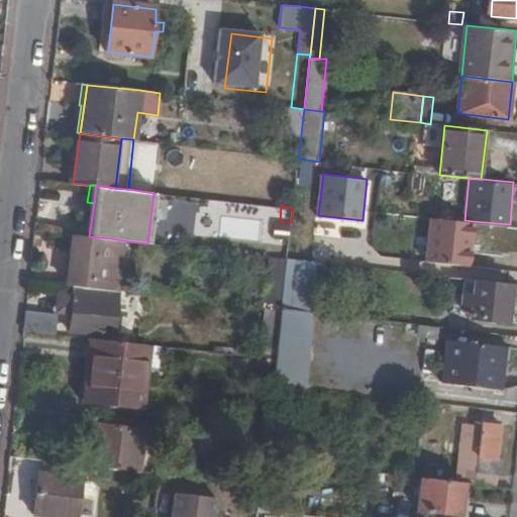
[(92,216),(85,215),(82,235),(89,236),(92,216)]
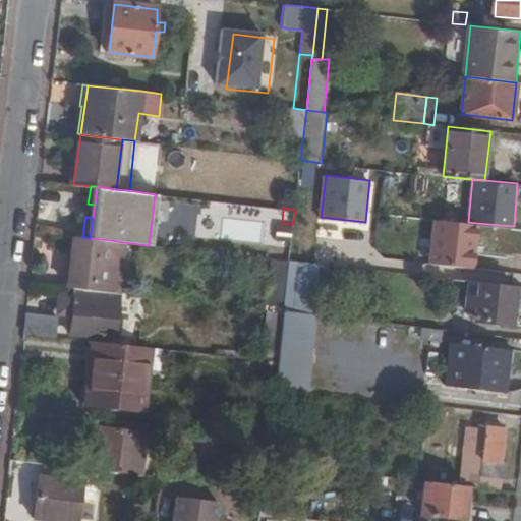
[(472,267),(476,223),(468,222),(433,219),(429,263),(472,267)]
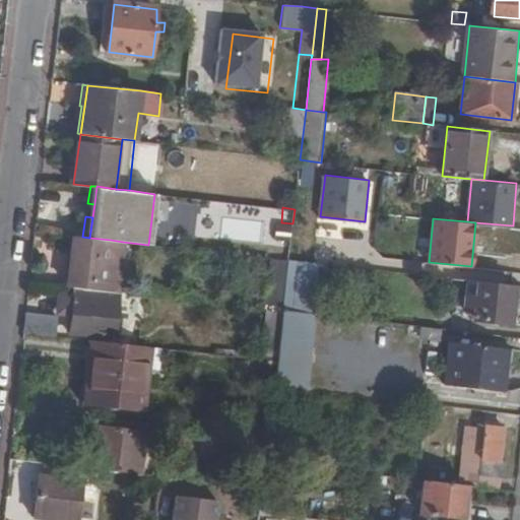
[(75,236),(71,236),(66,286),(70,286),(75,236)]
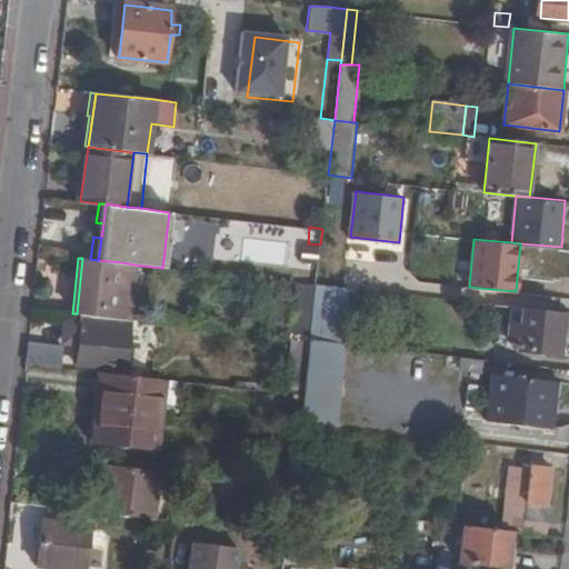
[(90,259),(82,258),(77,313),(103,317),(129,319),(132,286),(118,285),(121,262),(98,260),(90,259)]
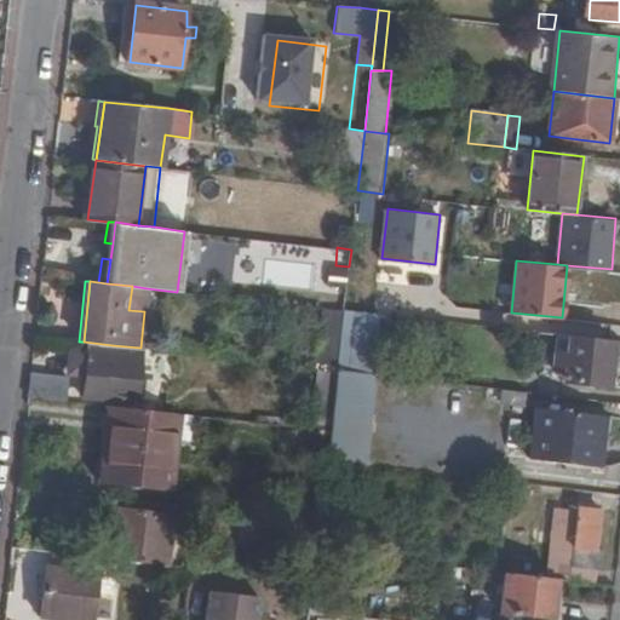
[(144,311),(147,288),(132,286),(128,310),(144,311)]
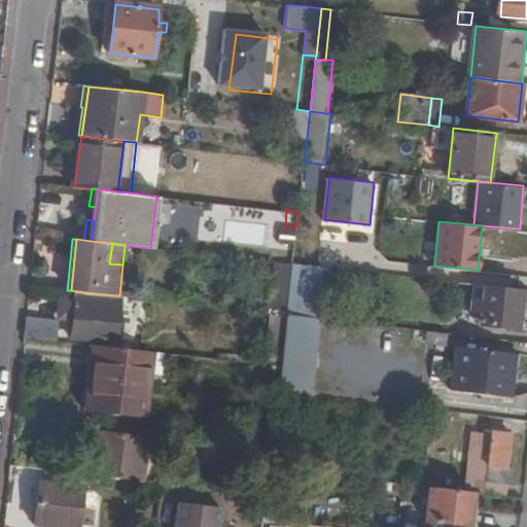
[(287,314),(292,264),(277,261),(270,313),(273,313),(287,314)]
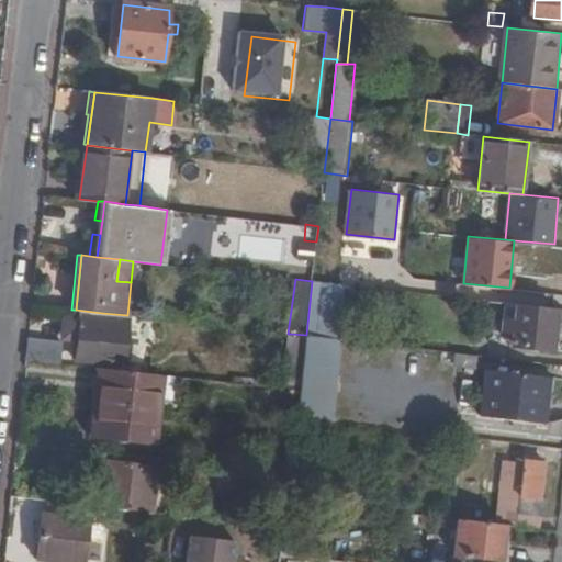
[(308,335),(340,338),(346,284),(315,281),(308,335)]
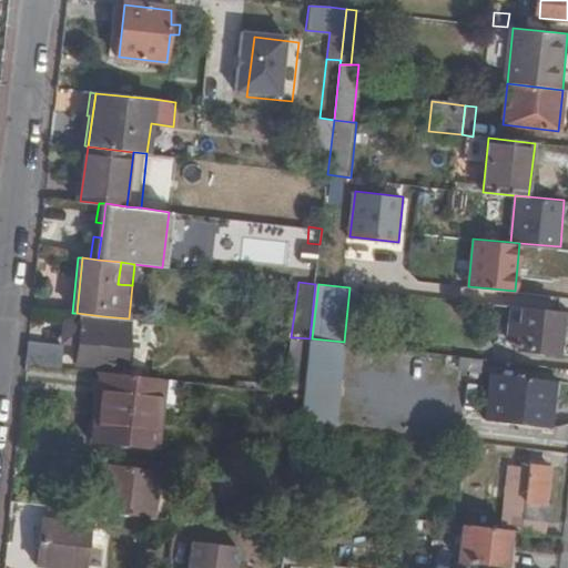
[(383,292),(373,291),(373,303),(383,304),(383,292)]
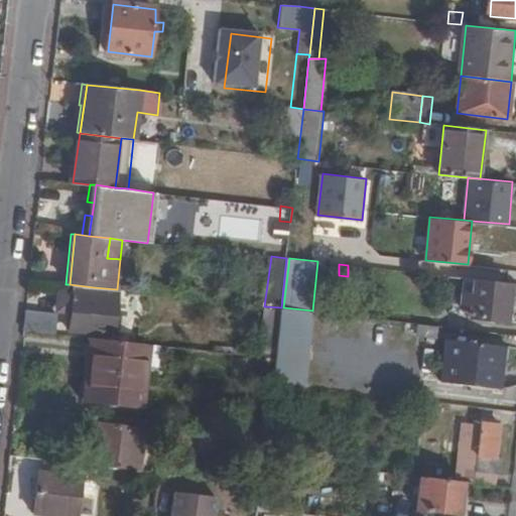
[(475,280),(455,277),(452,304),(472,306),(471,315),(507,320),(511,284),(475,280)]
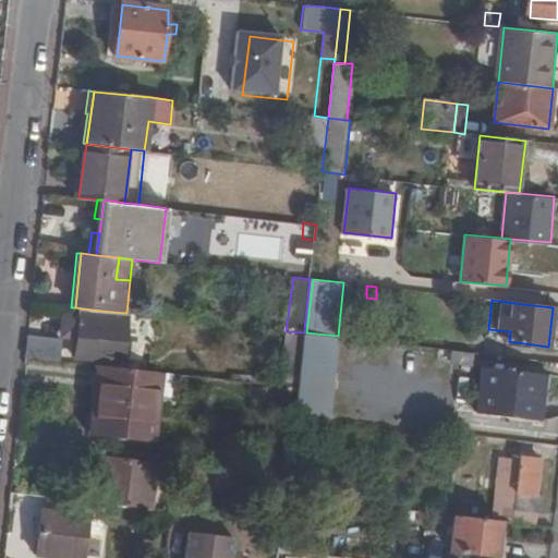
[(126,313),(101,311),(101,314),(79,312),(77,318),(64,317),(63,334),(75,336),(74,356),(120,362),(126,313)]
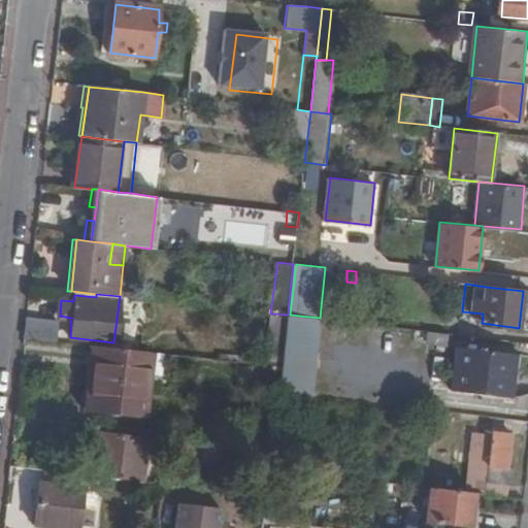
[(268,364),(282,365),(288,315),(273,314),(268,364)]
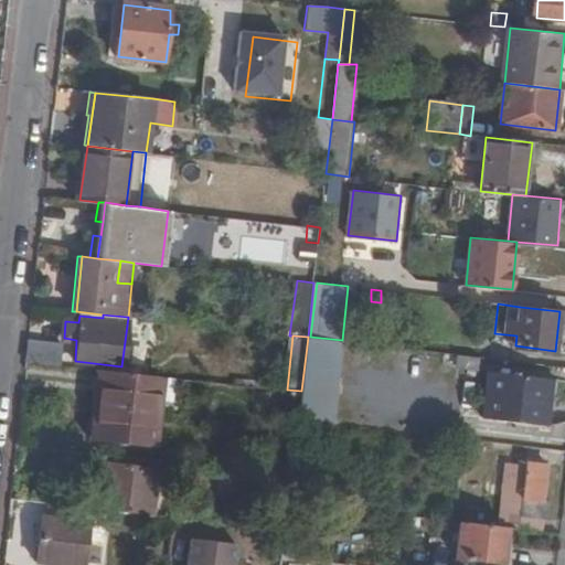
[(299,417),(332,422),(342,340),(310,337),(308,337),(301,391),(299,417)]
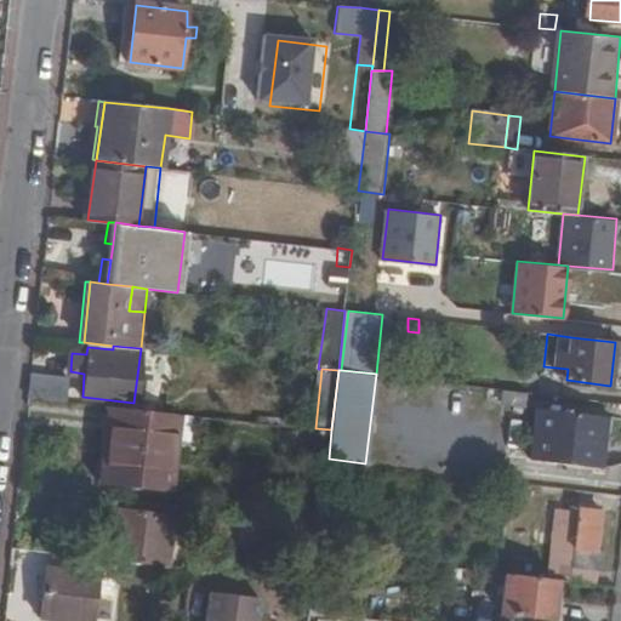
[(69,377),(30,374),(29,396),(67,399),(69,377)]
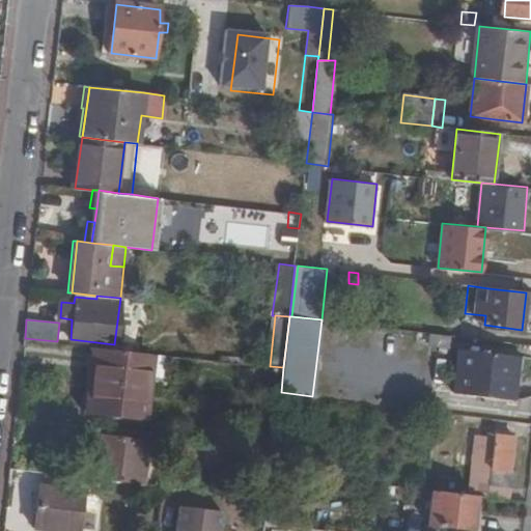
[(450,345),(452,334),(430,332),(429,343),(450,345)]
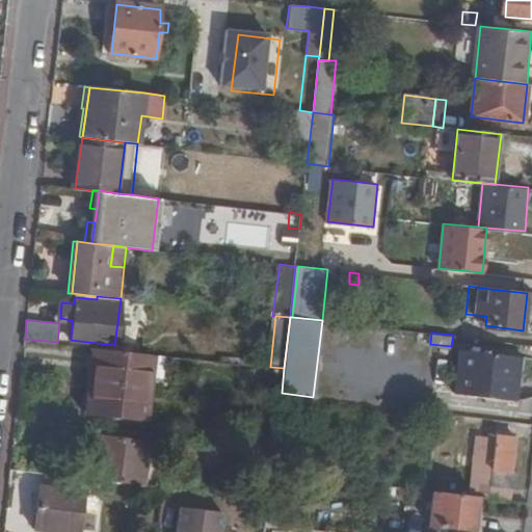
[(145,352),(87,346),(80,410),(139,417),(145,352)]
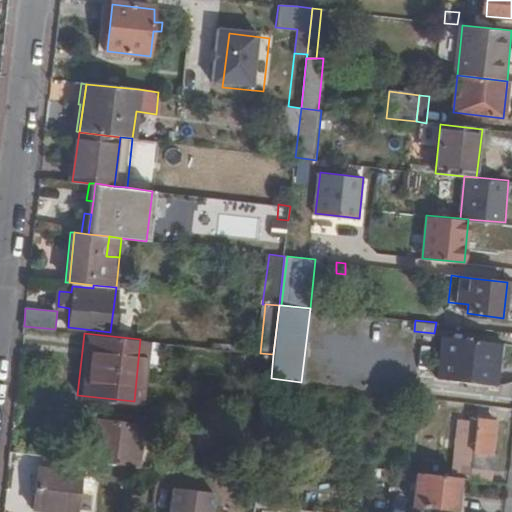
[(491,363),(496,363),(498,340),(447,335),(443,378),(488,383),(491,363)]
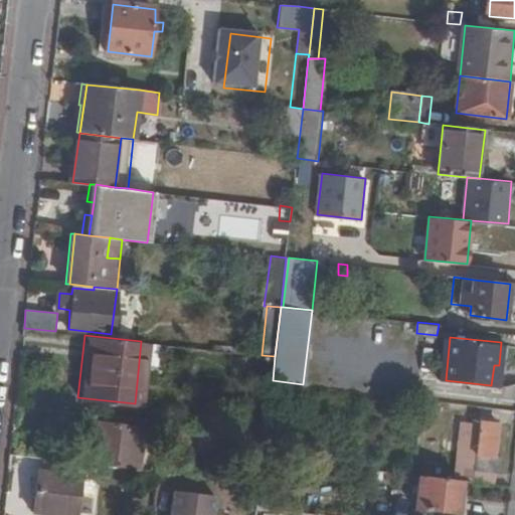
[(213,349),(246,353),(247,347),(214,344),(213,349)]
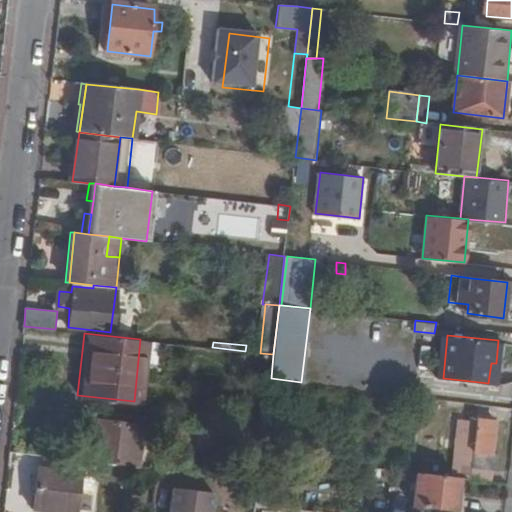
[(459,476),(491,480),(492,467),(498,467),(500,453),(491,452),(496,421),(492,421),(492,415),(478,414),(478,419),(458,417),(453,459),(423,456),(422,471),(459,476)]
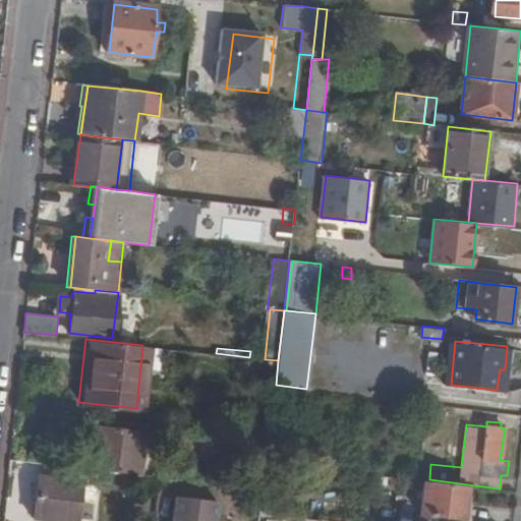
[(100,427),(95,468),(141,473),(146,432),(100,427)]
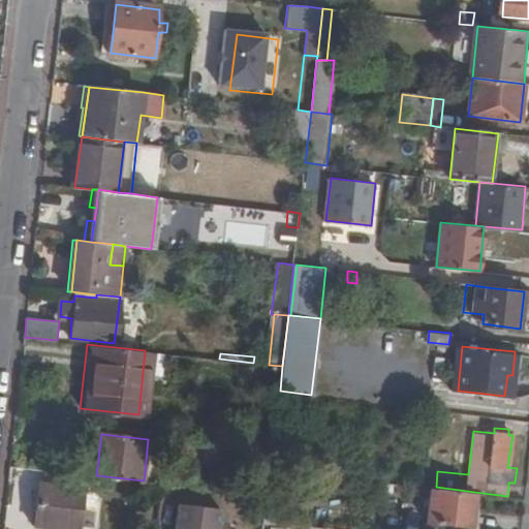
[(80,528),(83,498),(84,488),(39,483),(34,526),(64,528),(80,528)]
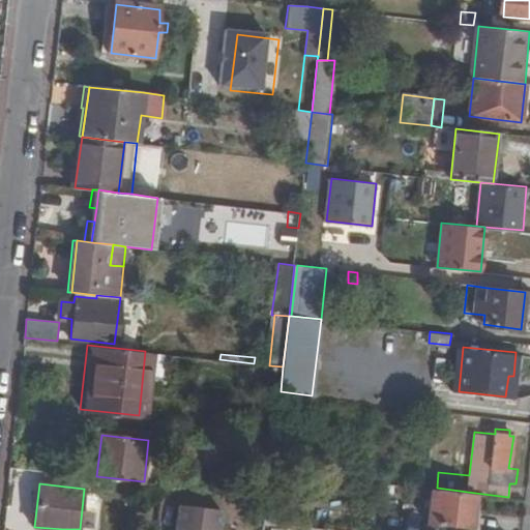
[(475,493),(437,488),(432,488),(428,522),(471,527),(475,493)]
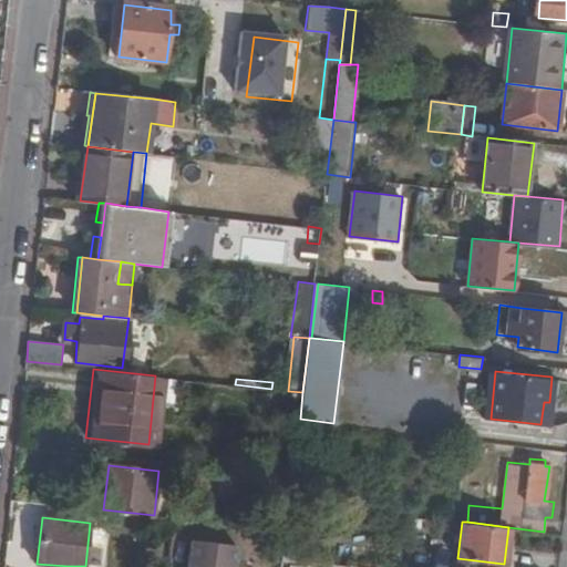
[(89,534),(85,566),(94,566),(102,564),(104,535),(89,534)]
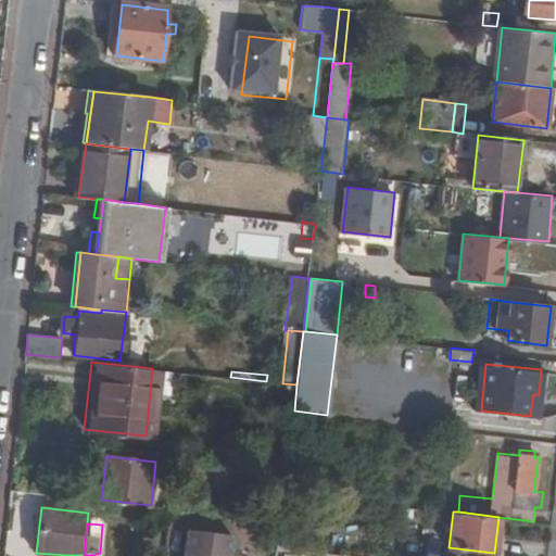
[(228,555),(231,535),(184,531),(180,555),(228,555)]
